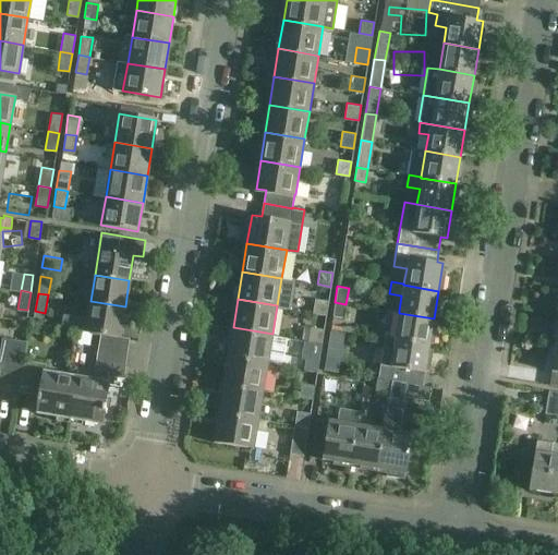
[(317,313),(326,315),(328,300),(319,299),(317,313)]
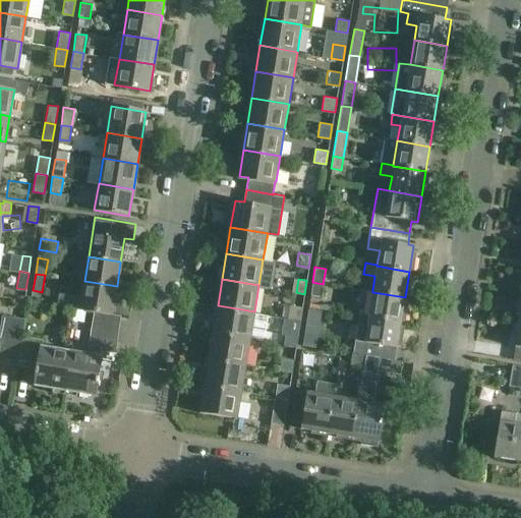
[(94,310),(92,323),(119,327),(121,314),(112,313),(117,286),(84,281),(82,296),(59,292),(57,304),(94,310)]
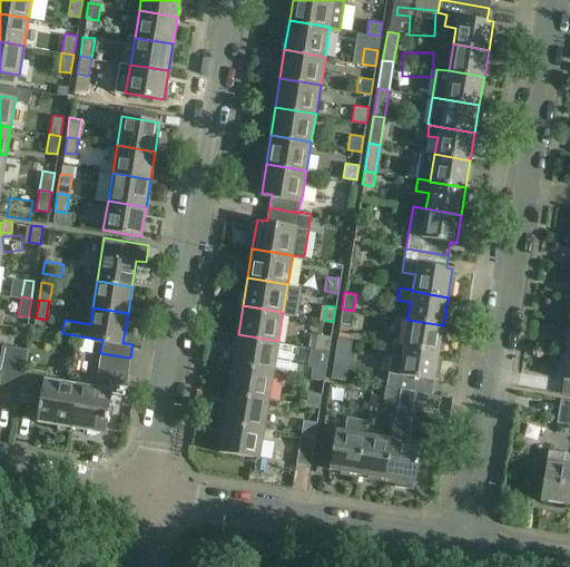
[(353,311),(342,309),(340,322),(351,323),(353,311)]
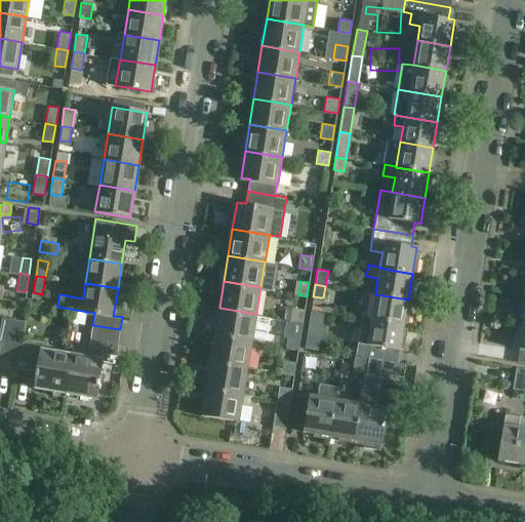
[(373,306),(371,318),(404,324),(408,299),(375,294),(375,292),(363,290),(361,303),(373,306)]
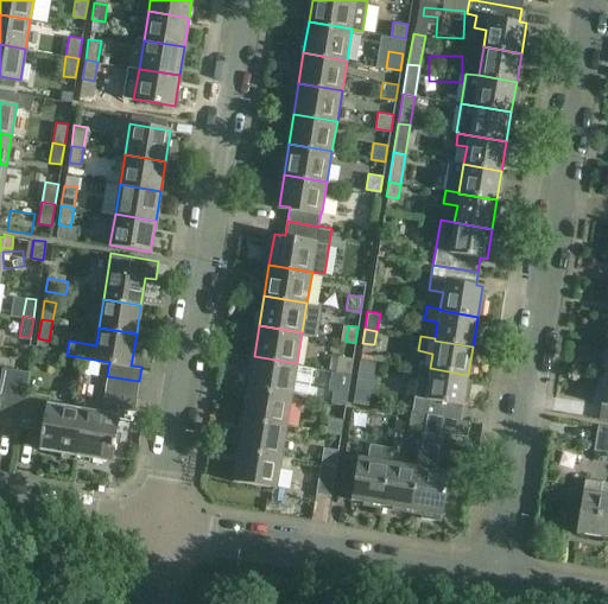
[(353,357),(337,355),(335,370),(350,373),(353,357)]
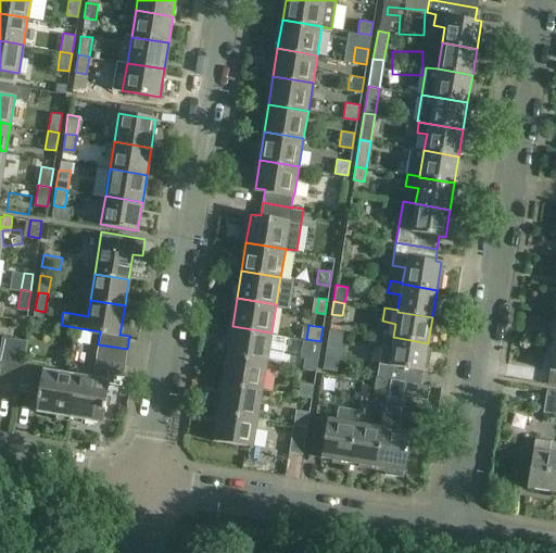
[(267,360),(272,332),(232,326),(228,353),(267,360)]
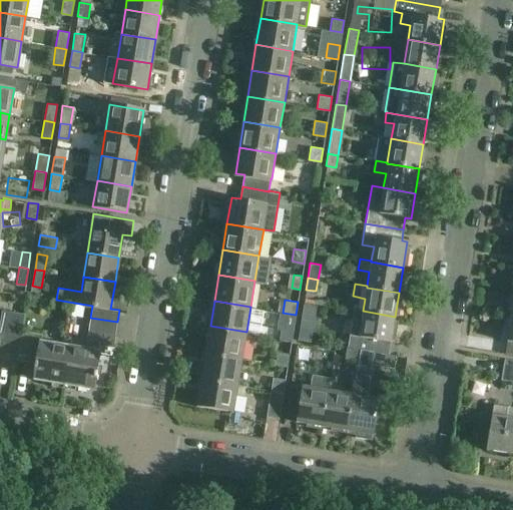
[(0,328),(0,358),(16,361),(21,331),(24,313),(2,310),(0,319),(0,328)]
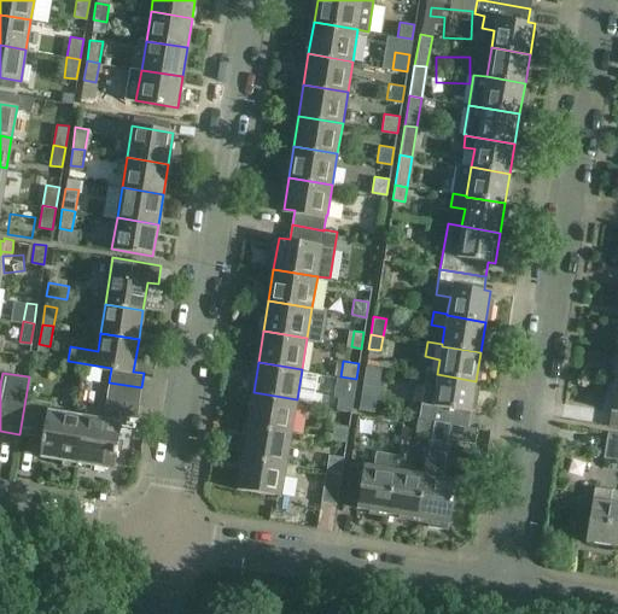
[(476,381),(437,374),(426,373),(418,419),(435,421),(445,422),(467,426),(470,411),(471,411),(476,381)]
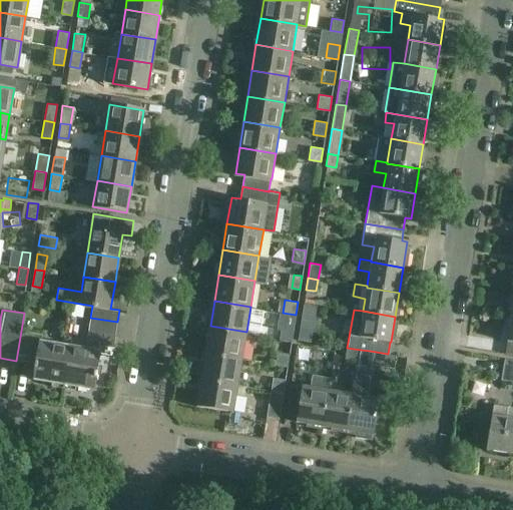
[(90,318),(88,330),(115,335),(117,322),(90,318)]
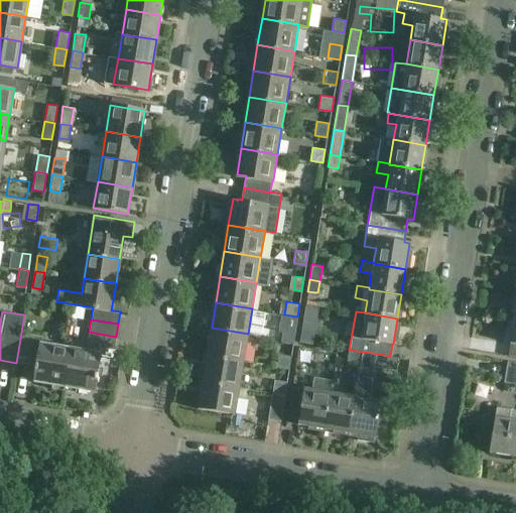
[(293,343),(295,329),(283,327),(280,341),(293,343)]
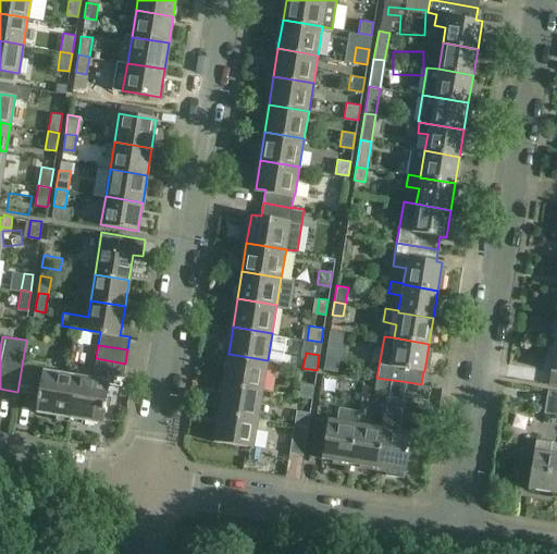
[(262,389),(268,360),(229,354),(223,382),(262,389)]
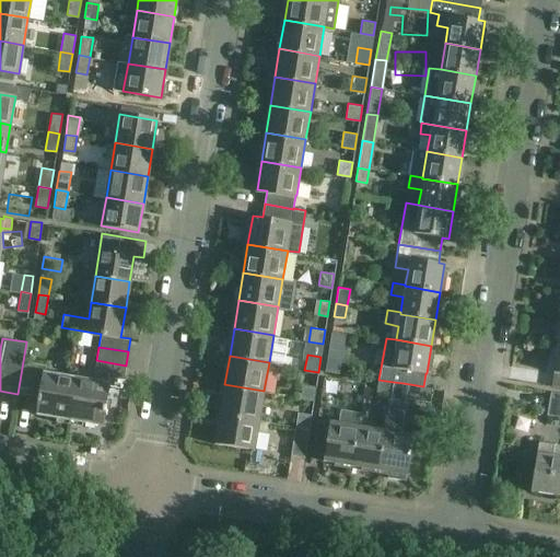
[(93,381),(76,379),(68,424),(81,426),(82,420),(103,424),(111,375),(124,378),(126,366),(96,360),(93,381)]
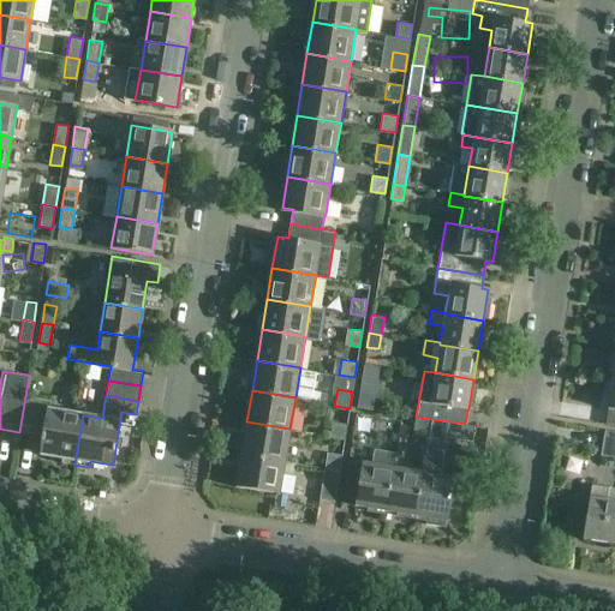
[(61,462),(75,465),(83,415),(49,409),(51,400),(25,396),(19,432),(42,436),(40,453),(63,456),(61,462)]
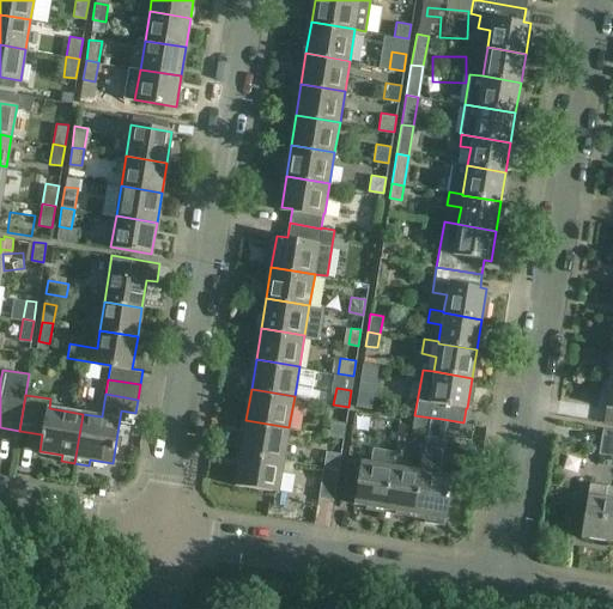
[(428,432),(431,418),(414,415),(413,414),(411,430),(428,432)]
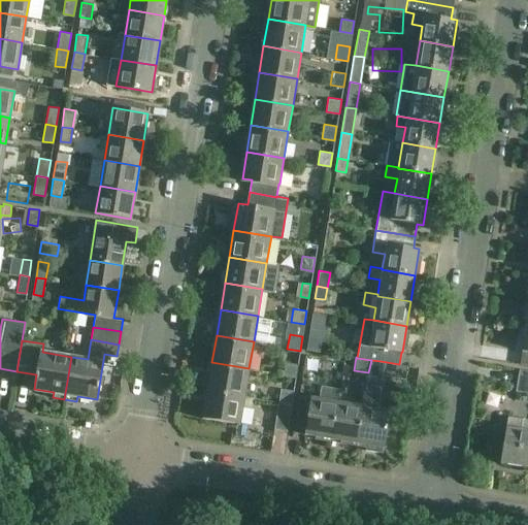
[(295,378),(298,363),(285,361),(283,375),(295,378)]
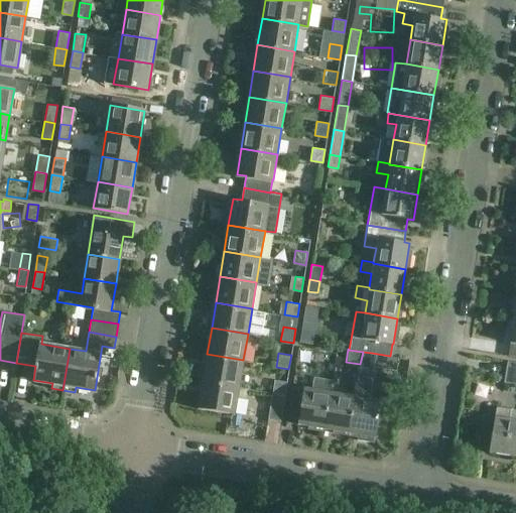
[(398,357),(390,356),(372,353),(371,366),(396,370),(398,357)]
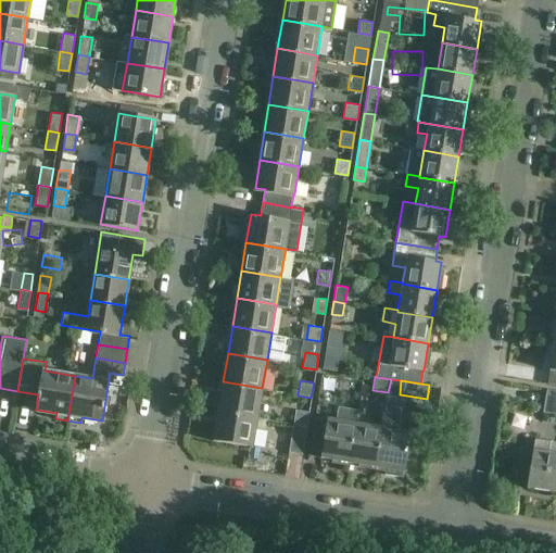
[(257,416),(262,388),(223,381),(218,410),(257,416)]
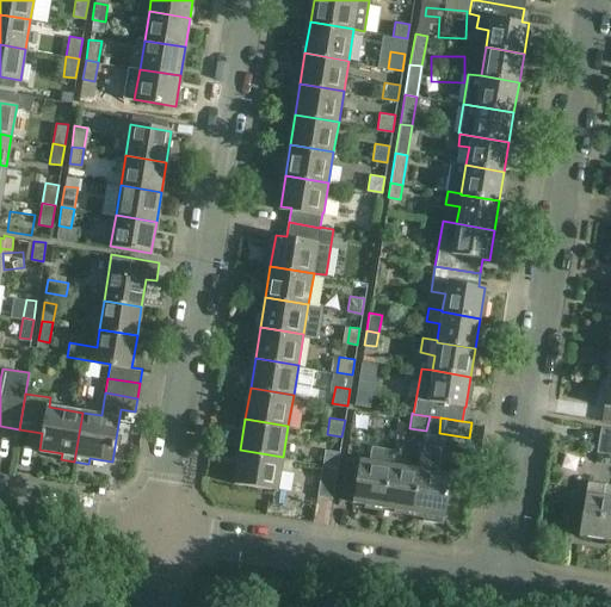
[(610,453),(610,428),(600,427),(597,452),(610,453)]
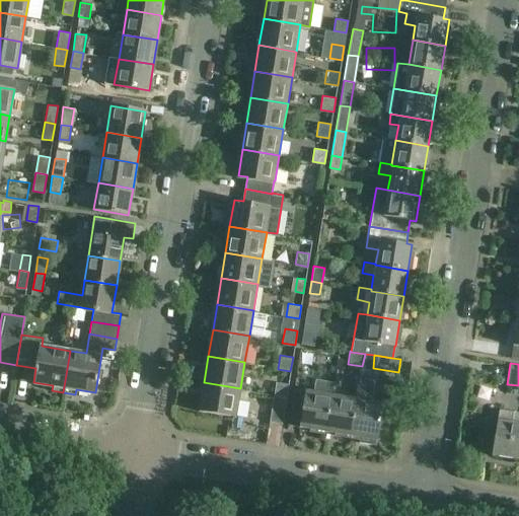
[(274,393),(287,396),(289,383),(276,381),(274,393)]
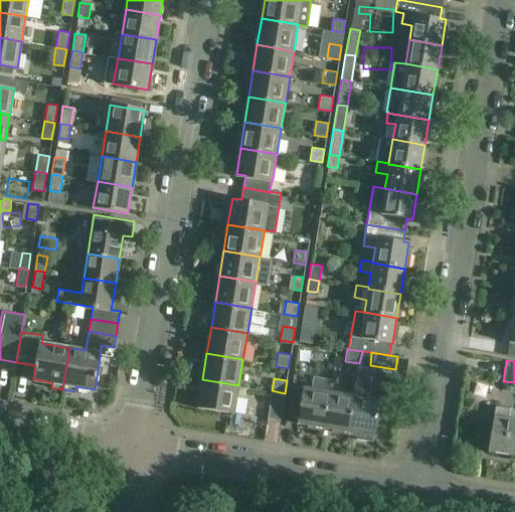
[(234,411),(238,385),(202,379),(198,405),(234,411)]
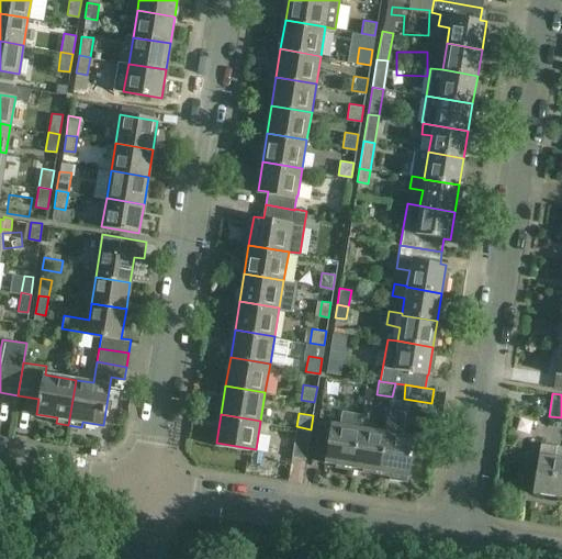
[(325,462),(352,467),(359,428),(318,422),(312,459),(325,462)]
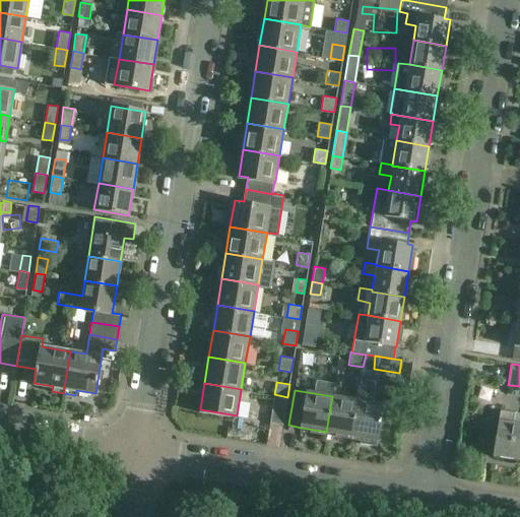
[(287,397),(274,394),(270,423),(282,425),(287,397)]
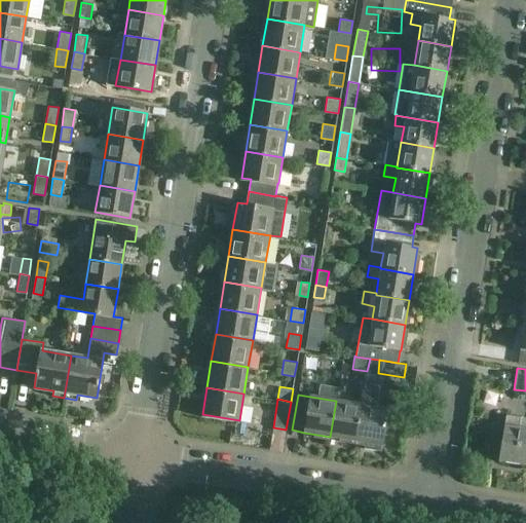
[(336,401),(330,437),(355,441),(362,405),(336,401)]
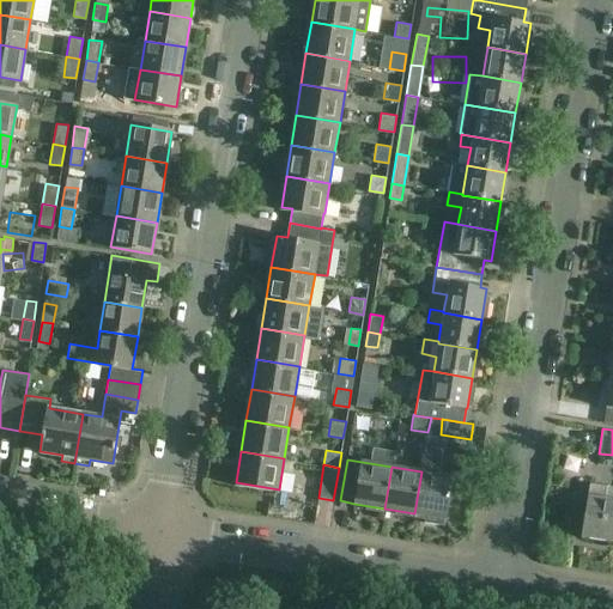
[(422,472),(414,513),(444,518),(451,476),(422,472)]
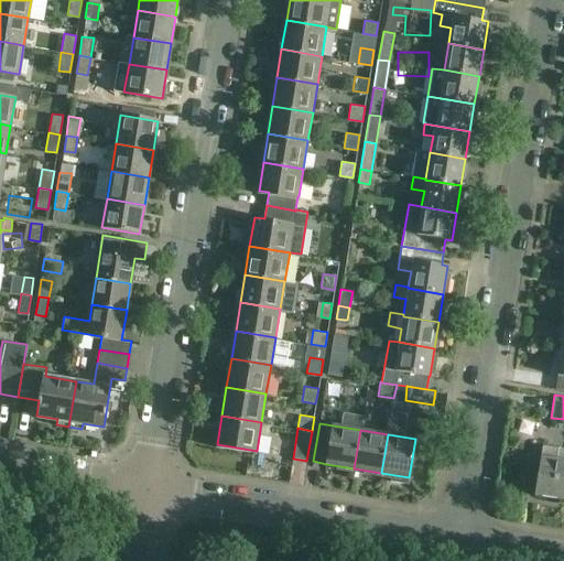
[(563,499),(563,448),(559,448),(542,445),(533,494),(563,499)]
